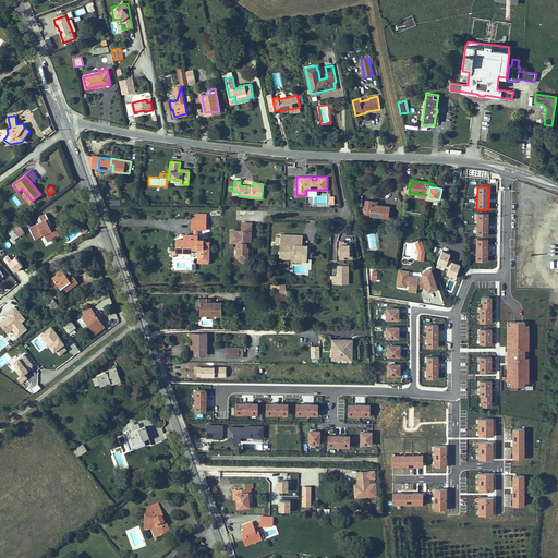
[(32,201),(25,193),(23,195),(28,203),(32,201)]
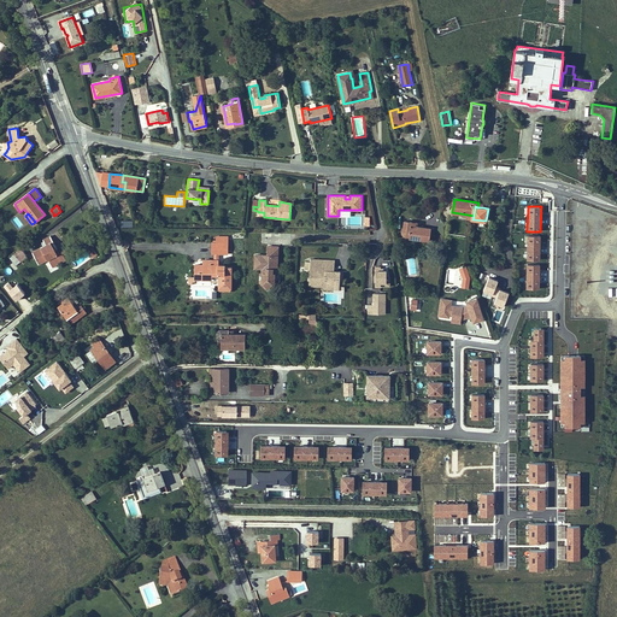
[(417,227),(411,225),(411,222),(405,221),(404,228),(403,228),(403,233),(403,234),(404,234),(405,235),(406,235),(410,236),(410,238),(429,241),(432,228),(417,227)]
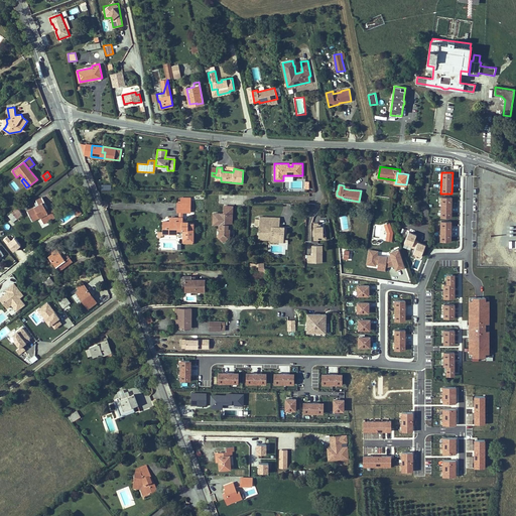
[(38,205),(27,211),(32,221),(40,217),(44,224),(55,218),(53,214),(56,212),(54,209),(49,211),(47,212),(45,207),(46,206),(42,197),(36,201),(38,205)]
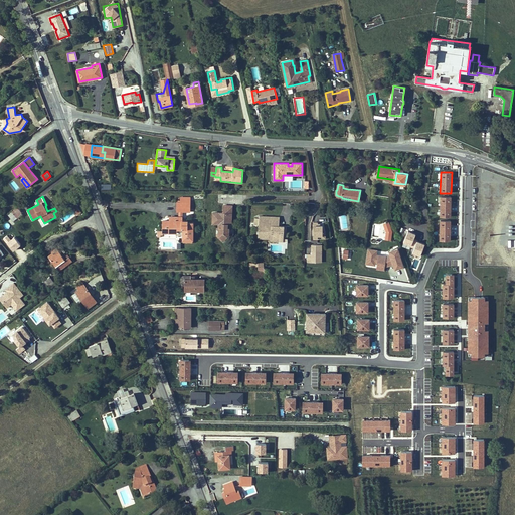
[(451,197),(440,196),(440,217),(451,217),(451,197)]
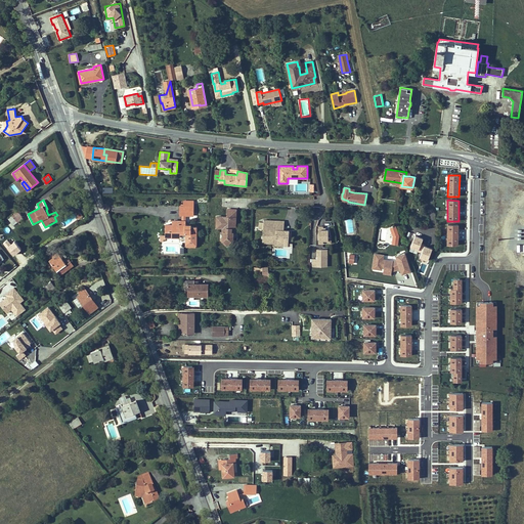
[(193,215),(193,202),(184,202),(184,207),(180,207),(180,215),(182,215),(185,215),(193,215)]
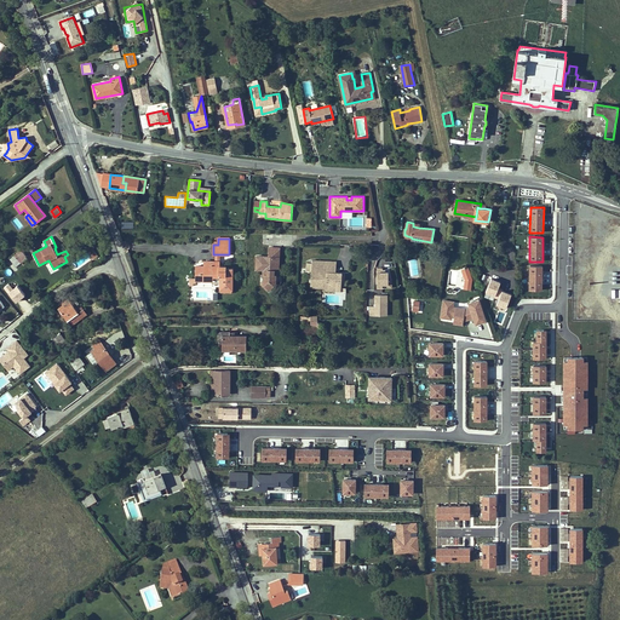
[(279,270),(280,248),(269,247),(269,257),(257,256),(256,269),(262,269),(268,269),(268,274),(264,274),(264,276),(264,277),(264,280),(265,282),(265,283),(269,288),(274,285),(273,283),(275,281),(275,279),(276,276),(276,274),(274,274),(274,270),(279,270)]
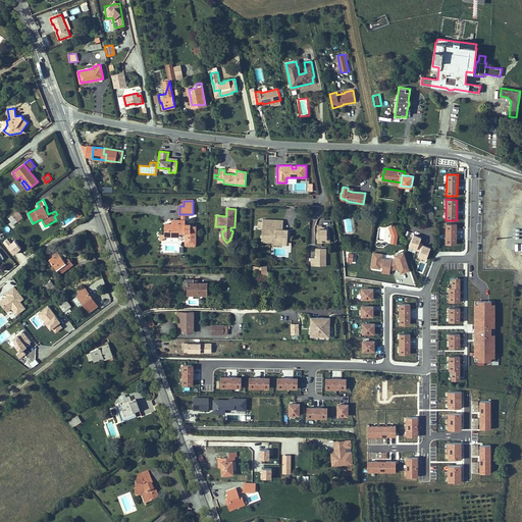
[(14,217),(17,221),(23,217),(17,209),(7,217),(10,220),(14,217)]
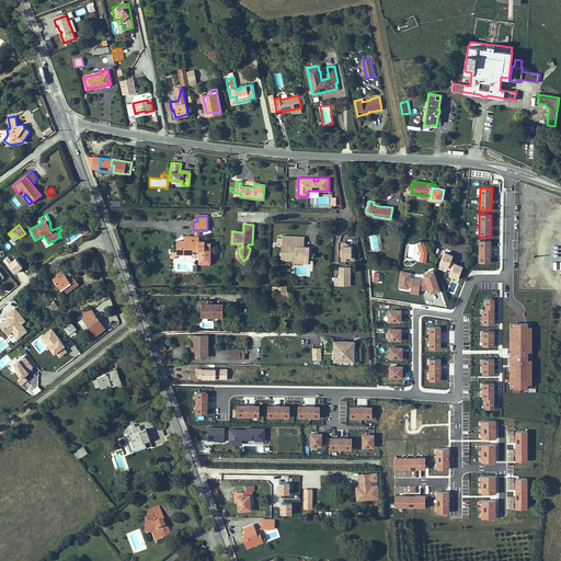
[(304,247),(296,245),(297,237),(283,236),(282,245),(285,245),(284,251),(282,251),(281,258),(295,259),(295,260),(301,260),(302,255),(309,256),(310,247),(304,247)]
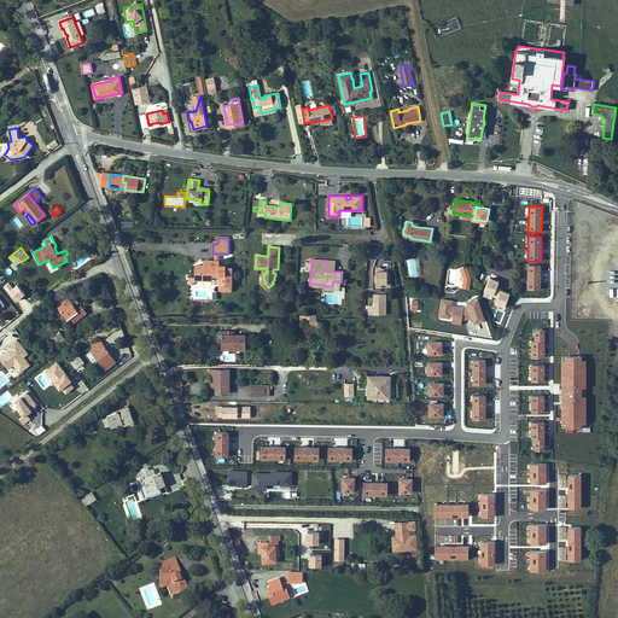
[(204,266),(198,266),(198,269),(197,269),(197,270),(196,278),(196,280),(213,280),(213,275),(221,275),(221,289),(231,289),(232,289),(232,268),(226,268),(226,266),(219,266),(219,261),(215,261),(204,261),(204,266)]
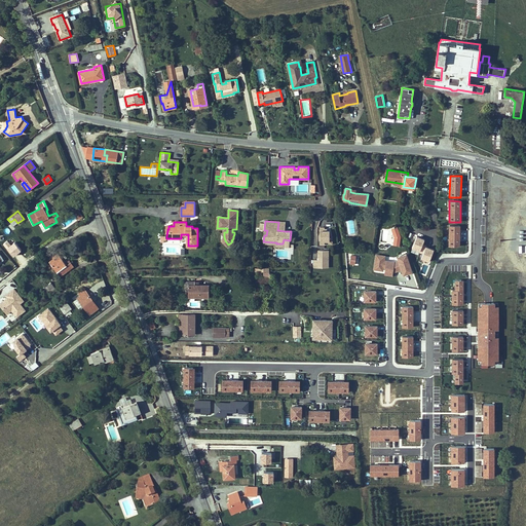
[(449,225),(448,246),(460,247),(460,225),(449,225)]
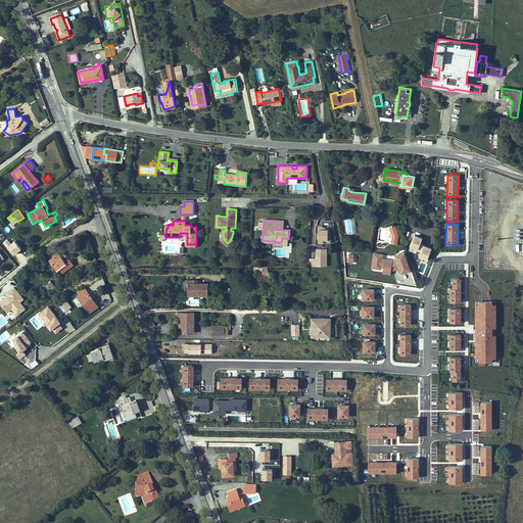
[(323,228),(323,226),(318,226),(318,243),(331,243),(331,234),(328,234),(328,228),(323,228)]
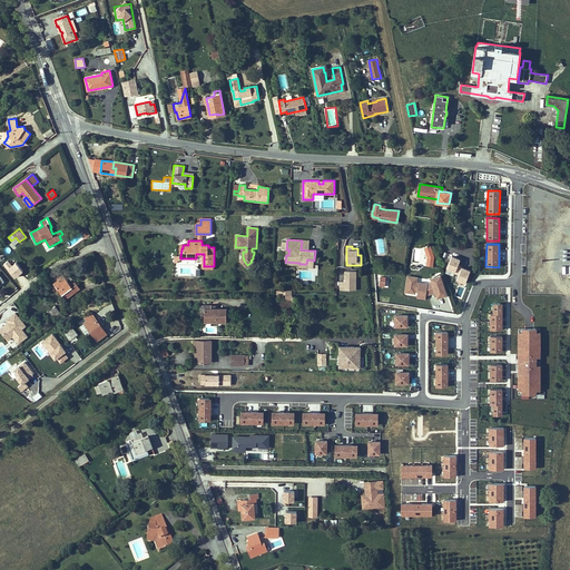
[(251,261),(252,262),(247,265),(244,261),(244,259),(243,257),(243,255),(241,257),(239,261),(245,266),(249,266),(256,261),(253,256),(253,258),(251,261)]
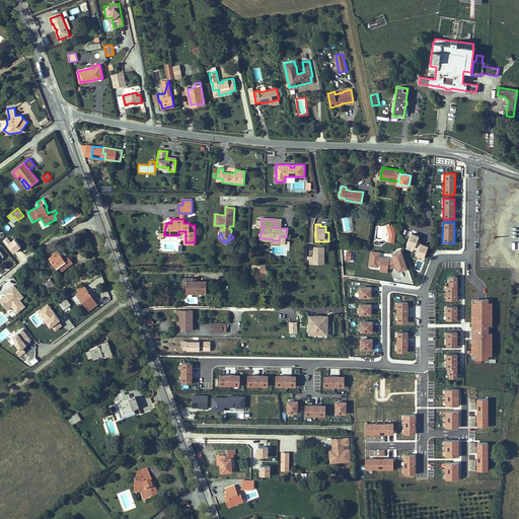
[(411,233),(406,245),(414,248),(414,249),(417,250),(416,255),(423,258),(428,246),(421,243),(421,242),(417,240),(419,236),(411,233)]
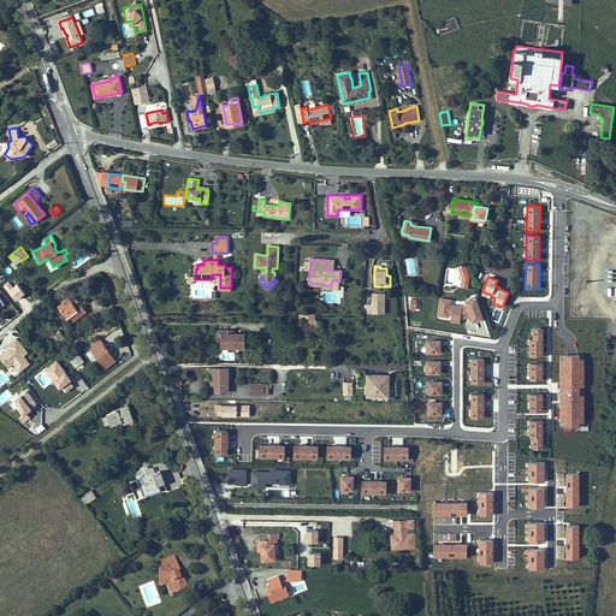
[(367,303),(367,313),(385,314),(385,292),(372,291),(372,303),(367,303)]
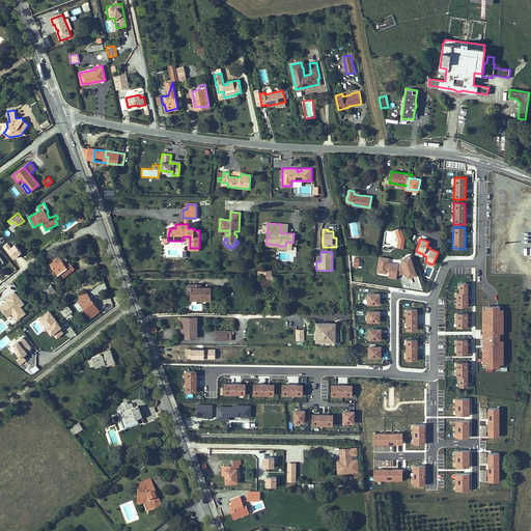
[(72,264),(67,268),(65,266),(58,256),(53,260),(54,261),(50,263),(61,279),(75,269),(72,264)]
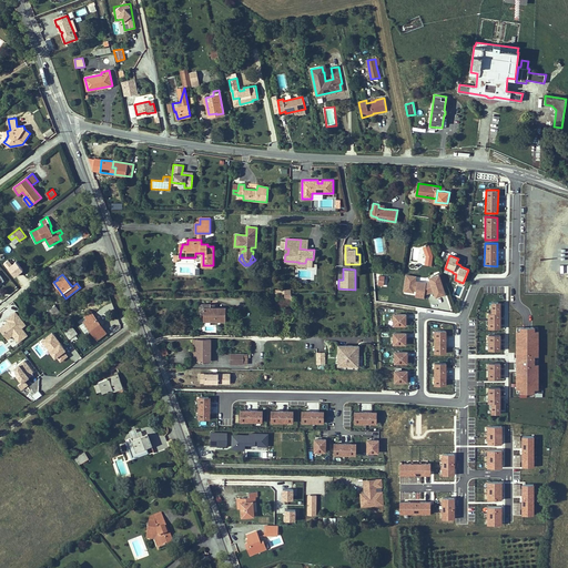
[(405,274),(403,291),(414,293),(414,291),(415,291),(415,297),(424,298),(424,295),(433,292),(435,298),(446,294),(438,274),(428,277),(429,282),(426,282),(416,281),(416,276),(405,274)]
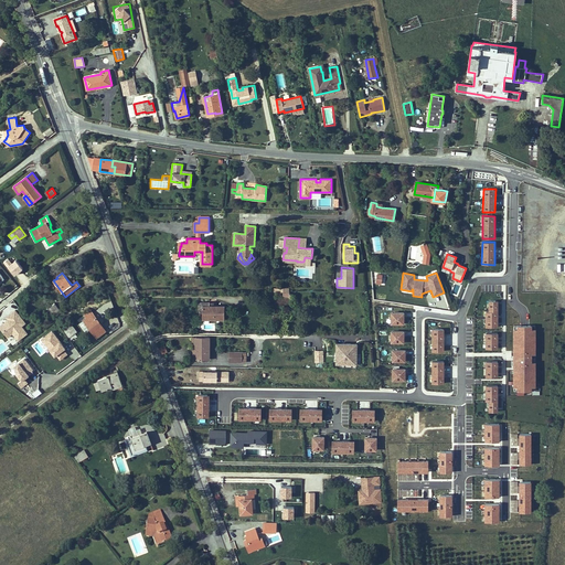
[(283,297),(283,296),(275,296),(275,305),(288,305),(288,297),(283,297)]
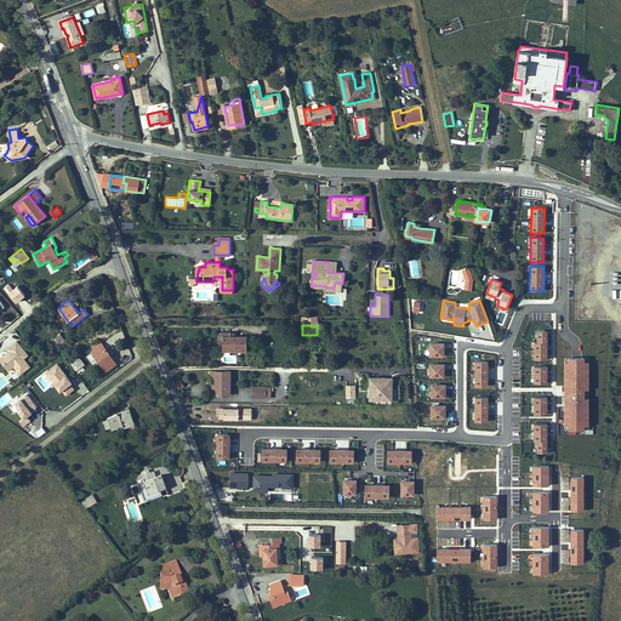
[(534,342),(534,359),(547,359),(547,331),(537,331),(537,342),(534,342)]
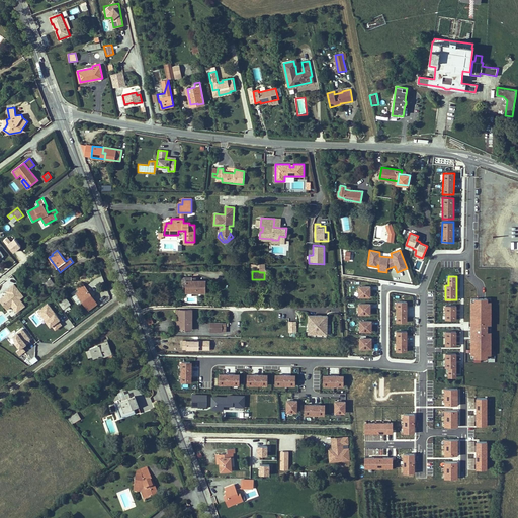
[(205,292),(205,280),(195,280),(192,280),(192,277),(185,277),(184,278),(183,278),(182,279),(182,283),(186,284),(185,292),(205,292)]
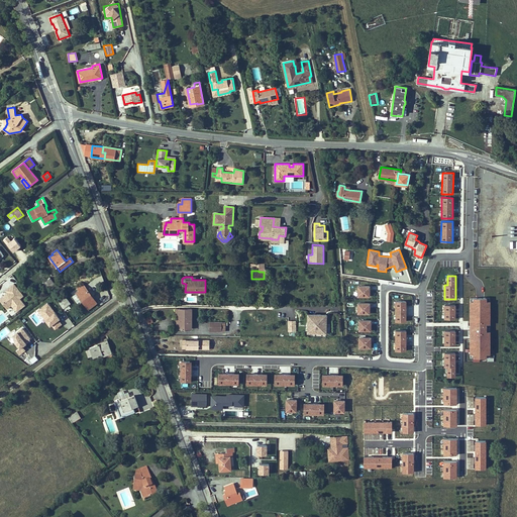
[(55,284),(50,278),(36,288),(37,290),(39,288),(43,292),(55,284)]
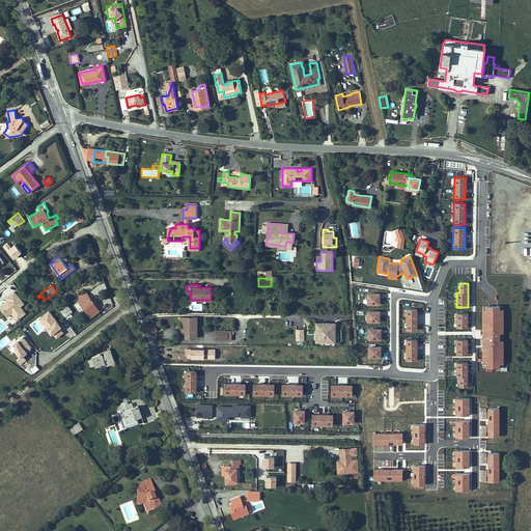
[(24,304),(15,291),(4,299),(7,302),(0,306),(0,308),(7,317),(12,313),(18,319),(25,313),(20,307),(24,304)]
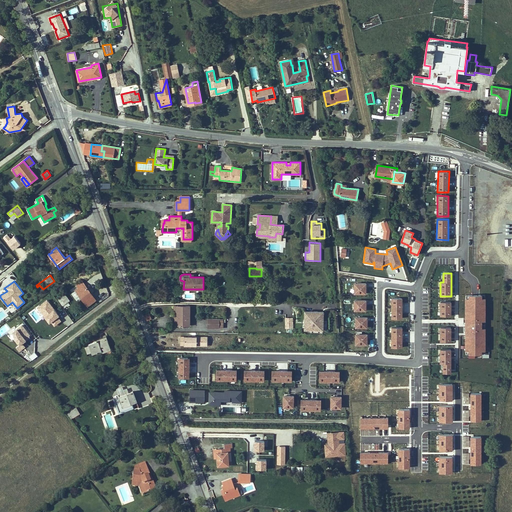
[(79,288),(81,291),(78,293),(87,306),(95,300),(82,281),(77,285),(79,288)]
